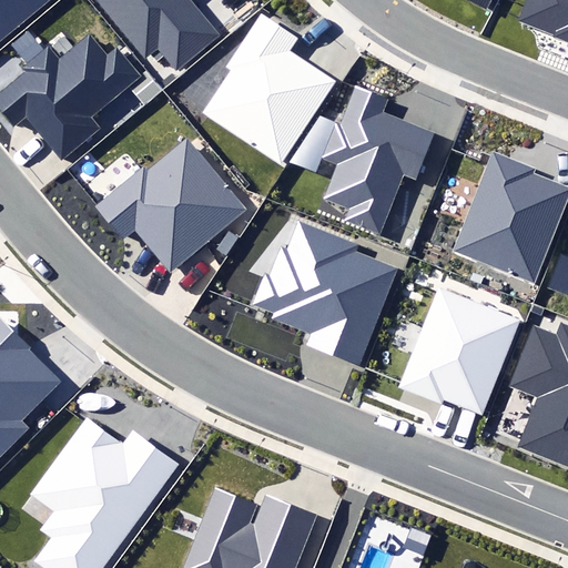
[(0,0),(0,38),(48,0),(0,0)]
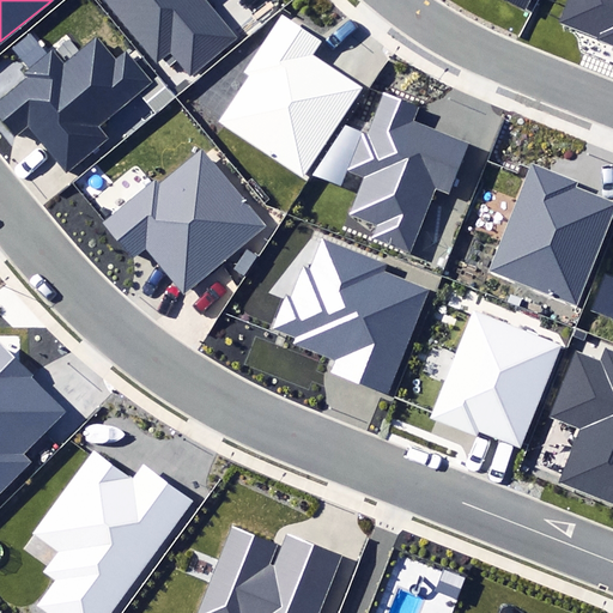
[(171,52),(188,73),(234,37),(202,0),(104,0),(156,64),(171,52)]
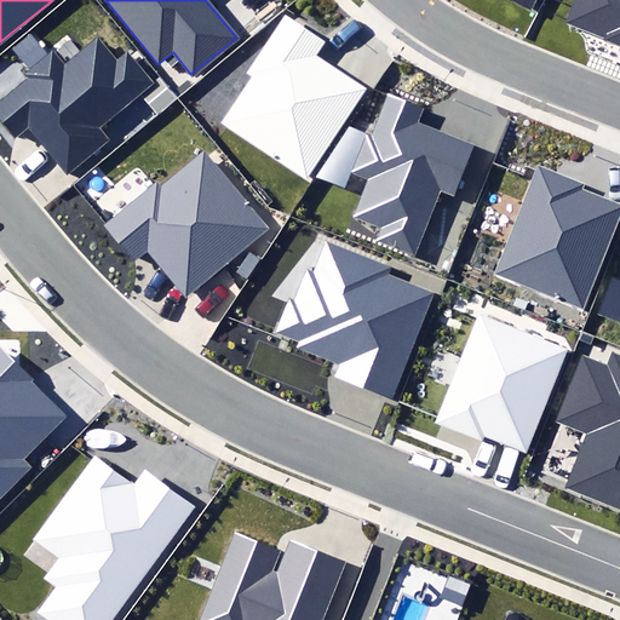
[(619,0),(574,0),(566,23),(619,44),(619,0)]
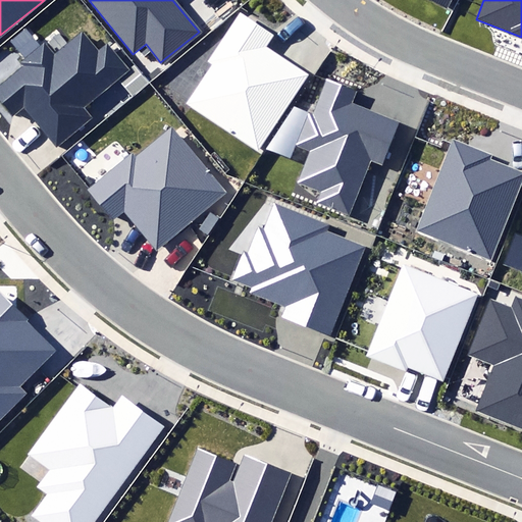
[(186,103),(258,151),(309,74),(266,46),(273,35),(240,12),(206,62),(212,64),(186,103)]
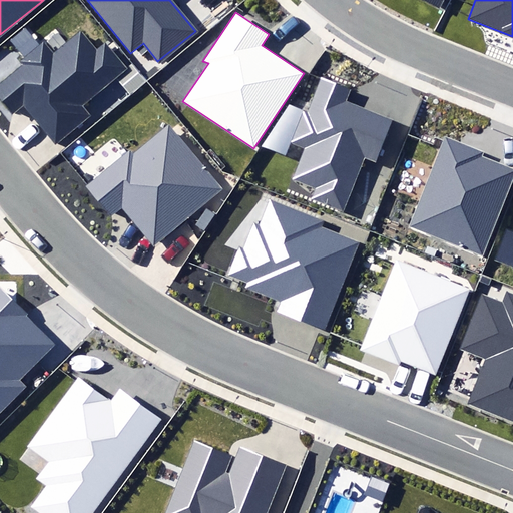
[(23,105),(54,143),(88,115),(81,106),(127,69),(108,45),(98,52),(81,32),(55,54),(45,41),(21,61),(23,64),(0,82),(0,98),(12,113),(23,105)]
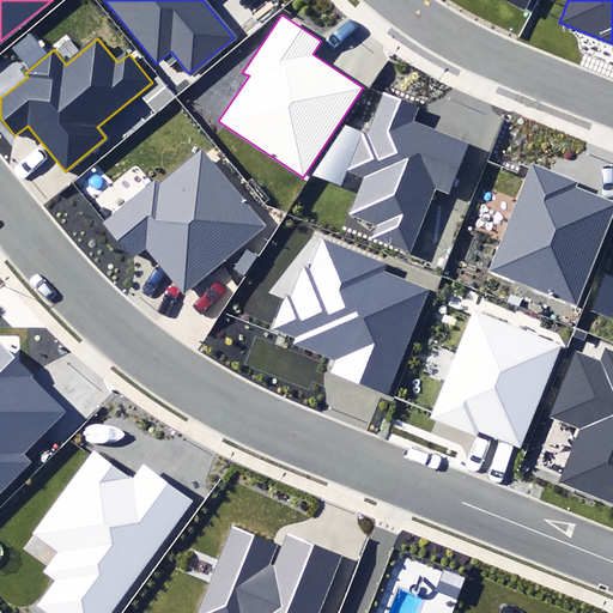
[(368,240),(411,258),(437,192),(449,198),(471,144),(413,120),(417,109),(386,97),(370,137),(365,134),(351,170),(365,176),(349,216),(374,225),(368,240)]
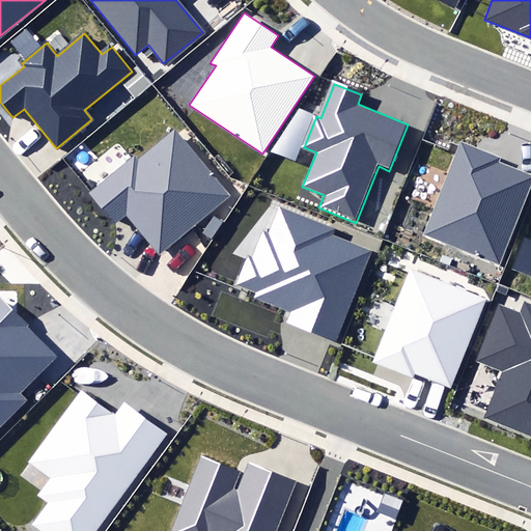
[(127,208),(160,250),(228,195),(175,130),(139,160),(136,156),(90,192),(89,192),(112,220),(127,208)]
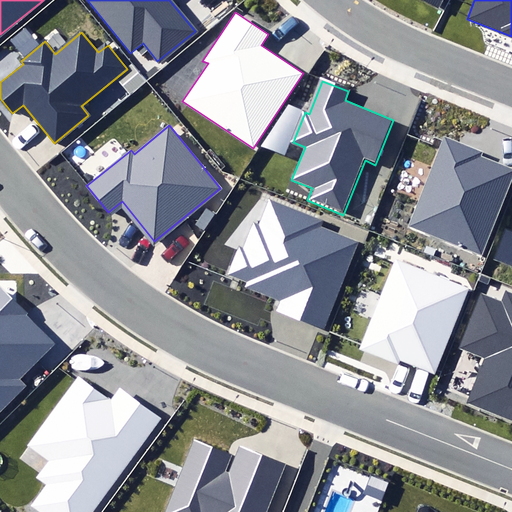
[(410,228),(483,256),(511,181),(511,168),(481,157),(483,153),(445,138),(410,228)]
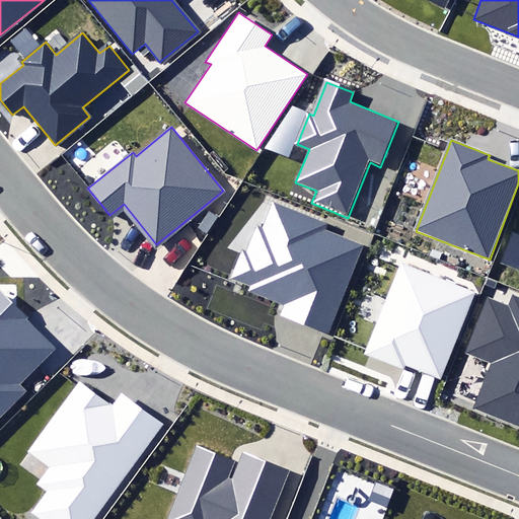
[(286,304),(281,316),(329,336),(365,245),(327,231),(330,224),(271,201),(262,226),(258,225),(246,254),(243,252),(234,276),(252,283),(250,290),(286,304)]
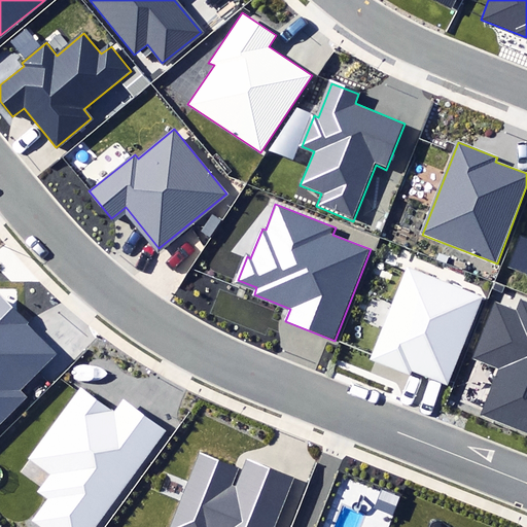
[(526,239),(520,237),(508,267),(526,273),(526,239)]
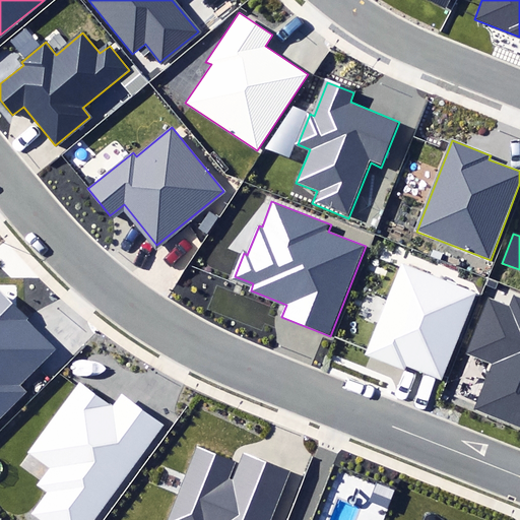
[(405,364),(442,379),(477,294),(404,263),(367,354),(402,370),(405,364)]
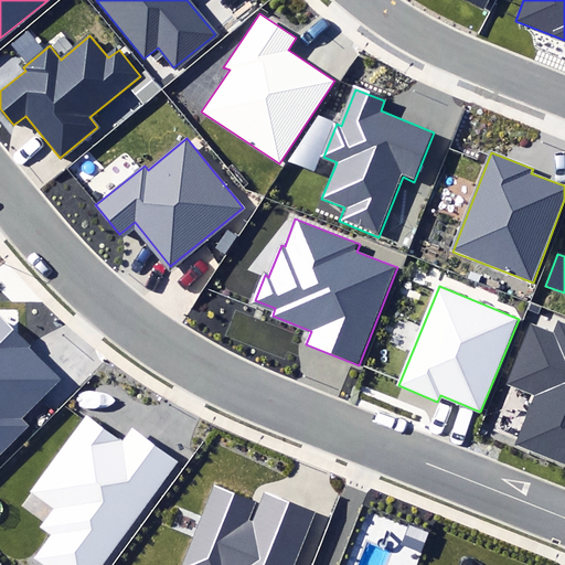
[(29,345),(0,317),(0,454),(25,428),(16,418),(56,377),(27,349),(29,345)]
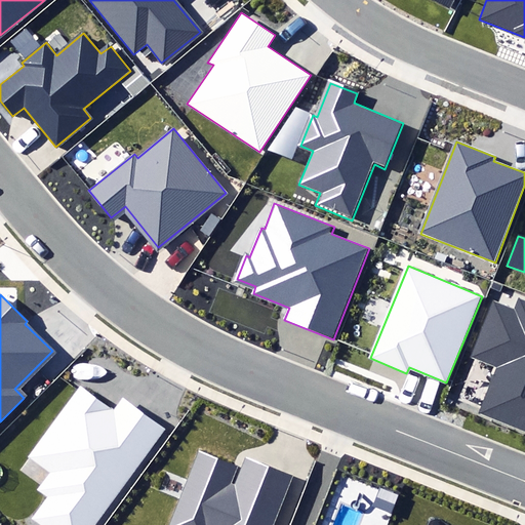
[(497,366),(478,415),(524,434),(524,299),(519,297),(515,310),(492,300),(471,356),(497,366)]
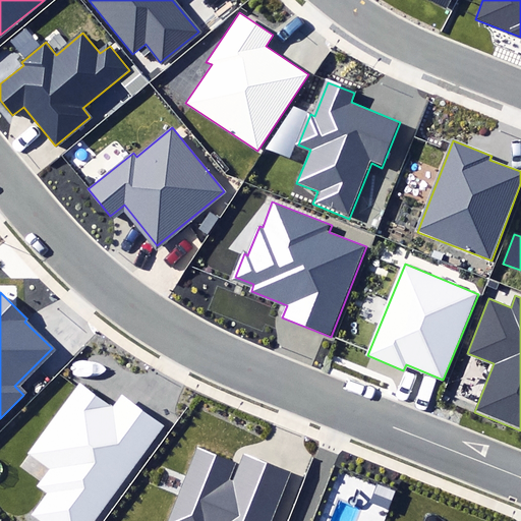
[(113,408),(79,385),(31,454),(52,468),(39,486),(49,494),(32,517),(38,520),(95,520),(165,424),(123,395),(113,408)]
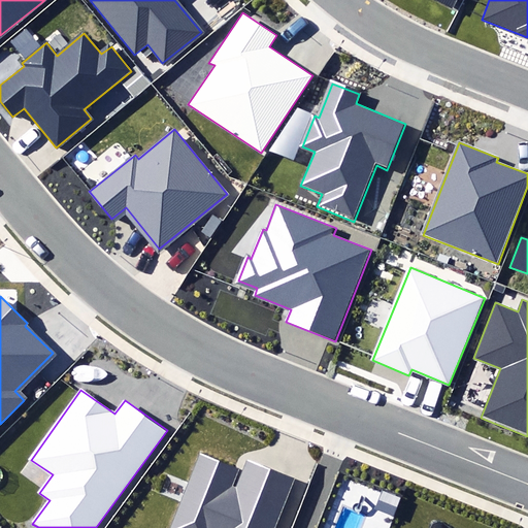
[(238,472),(200,457),(172,527),(274,527),(294,479),(246,460),(237,486),(234,485),(238,472)]
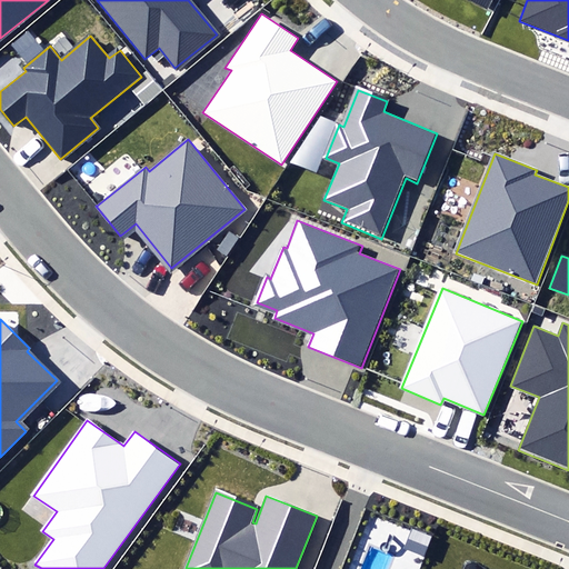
All buildings are outlined.
